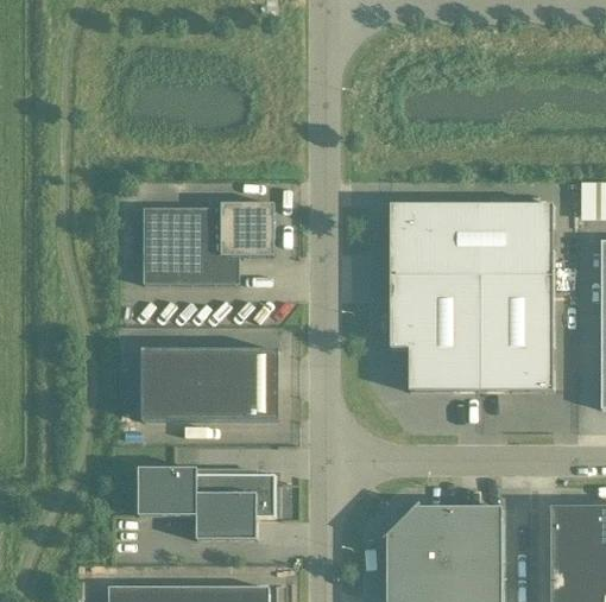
[(408,388),(553,388),(553,202),(430,202),(430,201),(387,192),(382,225),(389,226),(389,347),(408,347),(408,388)]
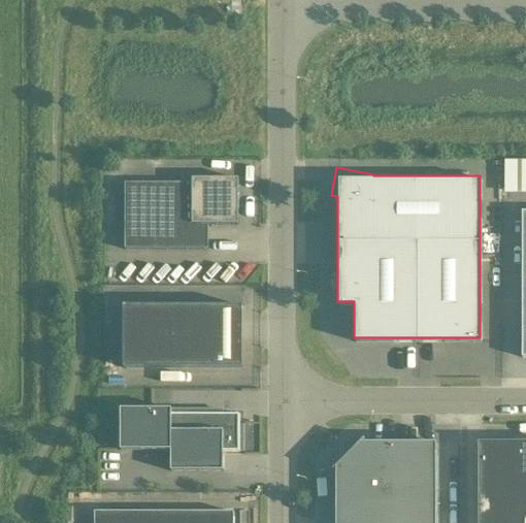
[(123,246),(124,246),(206,244),(206,221),(237,221),(237,174),(191,174),(191,178),(123,178),(123,246)]
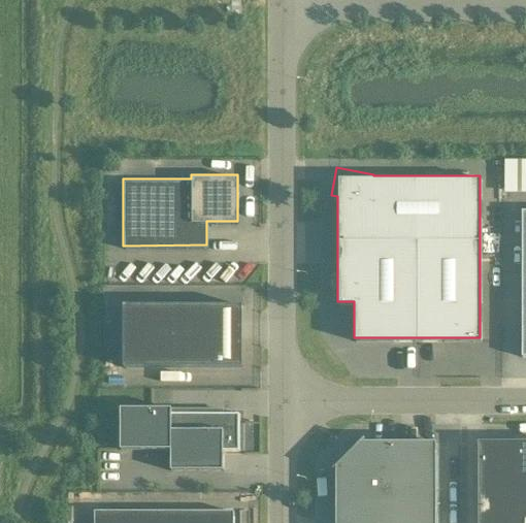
[(220,301),(240,300),(240,287),(220,288),(220,301)]
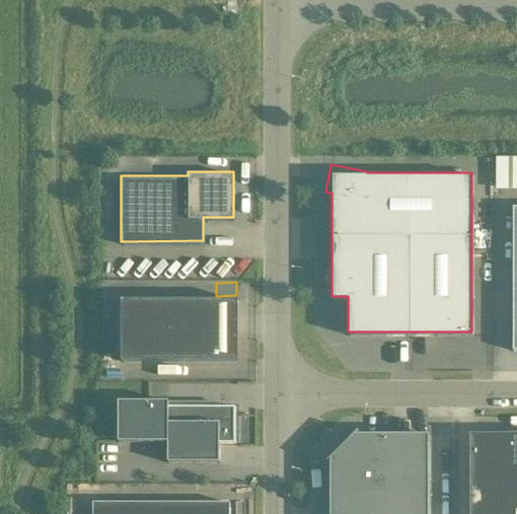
[(120,296),(120,358),(237,358),(237,297),(120,296)]
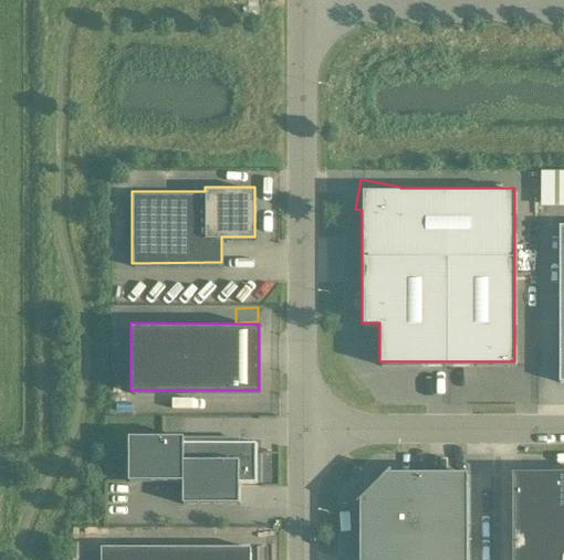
[(183,456),(183,433),(127,434),(127,478),(181,477),(181,499),(238,499),(238,478),(254,478),(254,439),(232,439),(232,434),(222,434),(222,456),(183,456)]
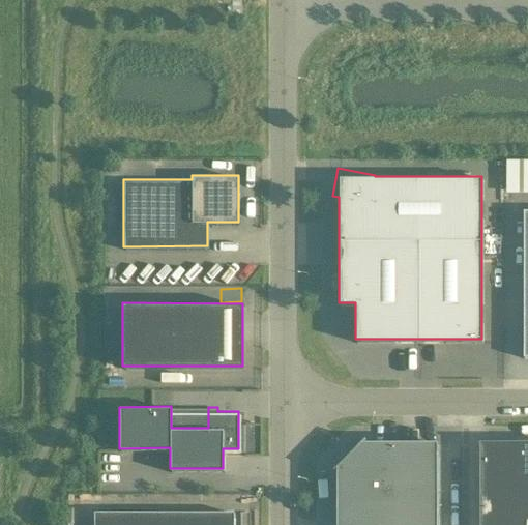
[(335,524),(436,524),(437,440),(361,440),(364,437),(364,436),(332,468),(333,468),(336,466),(335,524)]
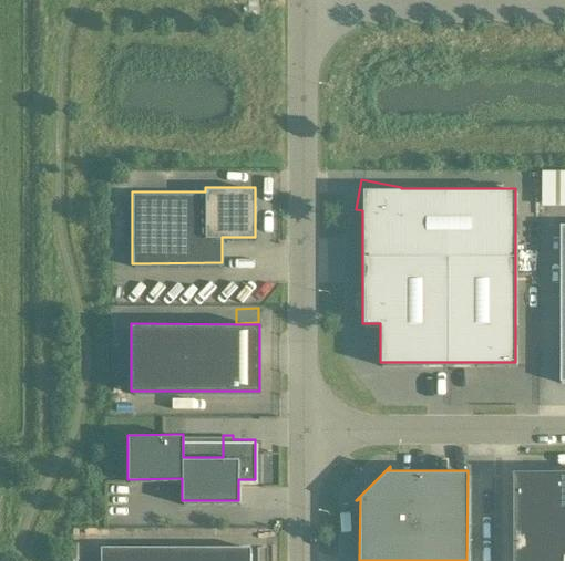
[(564,560),(564,471),(560,473),(517,473),(517,470),(512,470),(512,473),(513,474),(512,560),(564,560)]
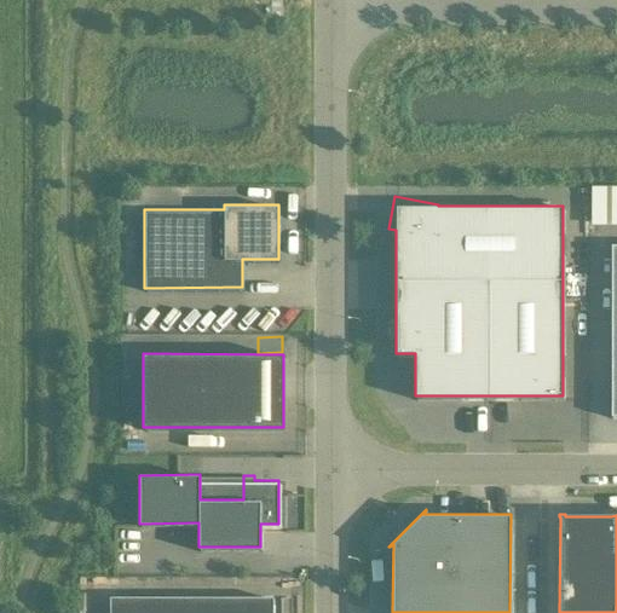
[(109,612),(272,612),(272,595),(109,595),(109,612)]
